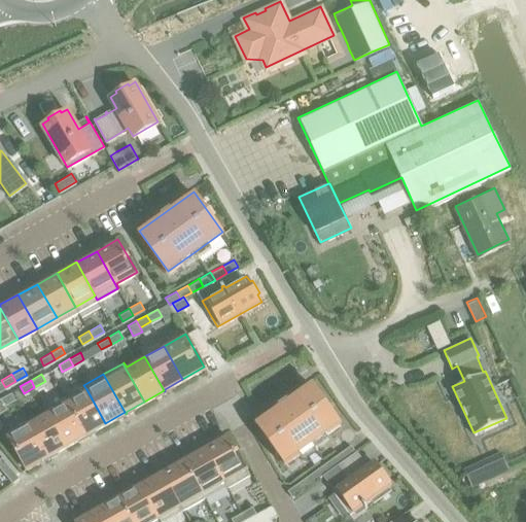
[(256,422),(285,462),(340,423),(311,383),(256,422)]
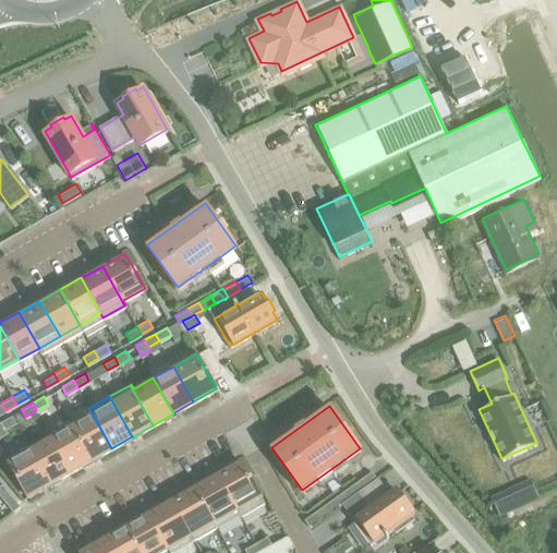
[(92,412),(71,424),(91,459),(92,461),(93,460),(92,459),(111,448),(92,412)]
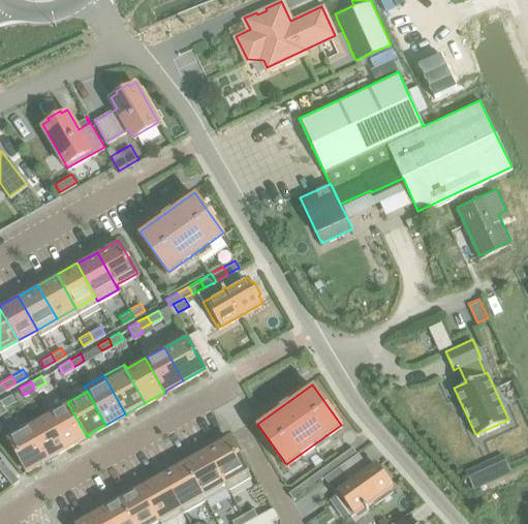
[(11,393),(0,399),(4,405),(16,400),(11,393)]
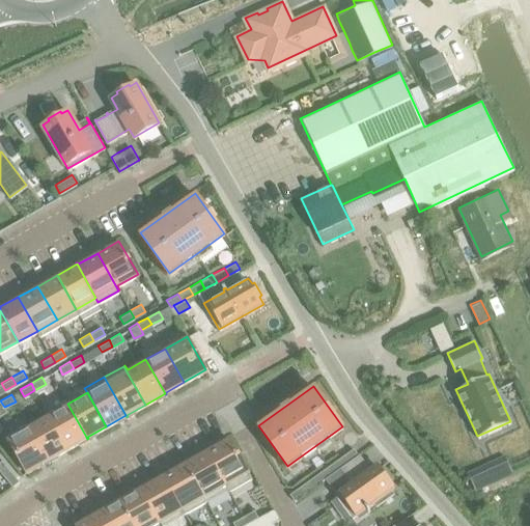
[(67,404),(48,415),(66,448),(86,437),(67,404)]
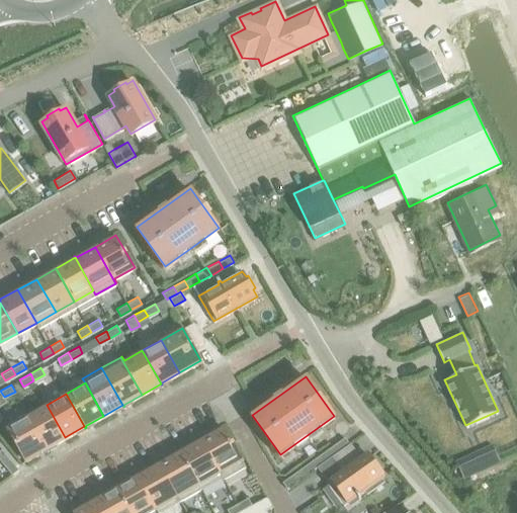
[(47,405),(27,415),(47,448),(47,449),(49,448),(48,447),(65,437),(47,405)]
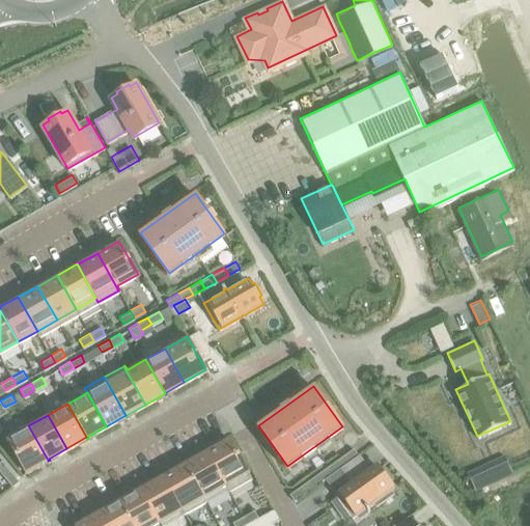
[(28,425),(7,438),(27,471),(48,460),(28,425)]
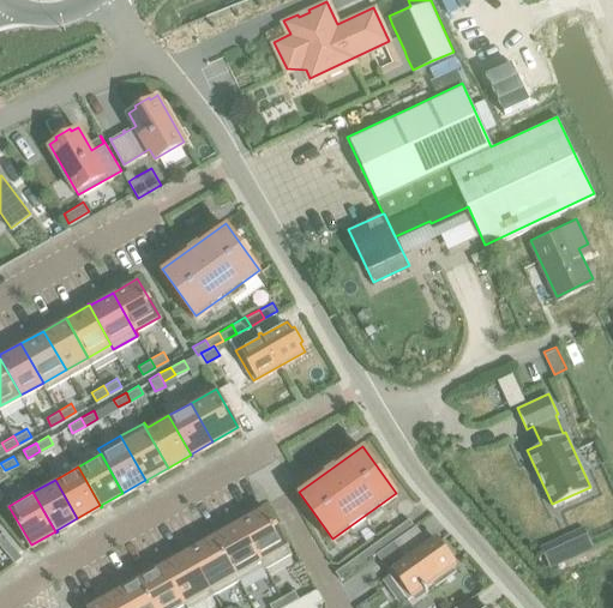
[(239,519),(238,518),(263,564),(265,566),(292,552),(264,505),(239,519)]
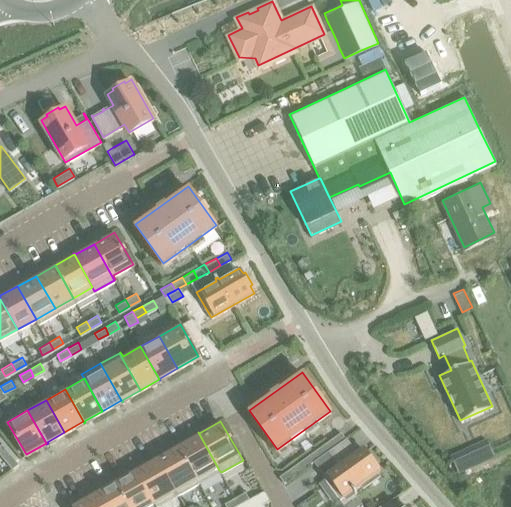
[(341,430),(330,438),(335,444),(345,437),(341,430)]
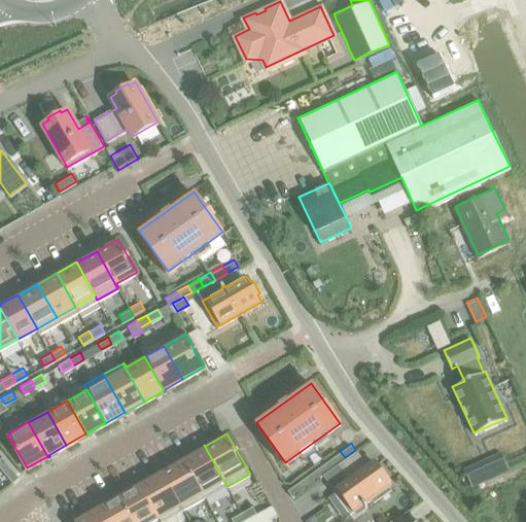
[(204,447),(183,458),(205,496),(225,484),(204,445),(204,447)]
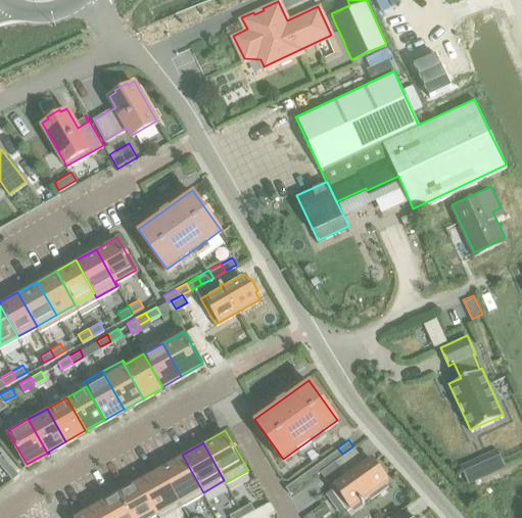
[(337,448),(327,455),(332,462),(342,454),(337,448)]
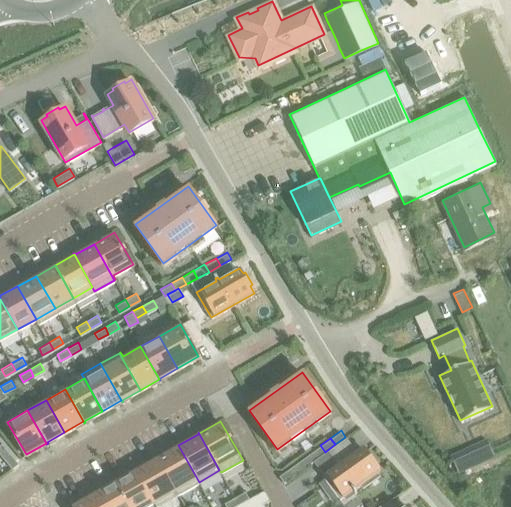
[(345,439),(315,461),(339,497),(358,485),(360,488),(362,486),(360,483),(379,470),(375,465),(377,463),(369,451),(367,453),(363,447),(355,453),(345,439)]
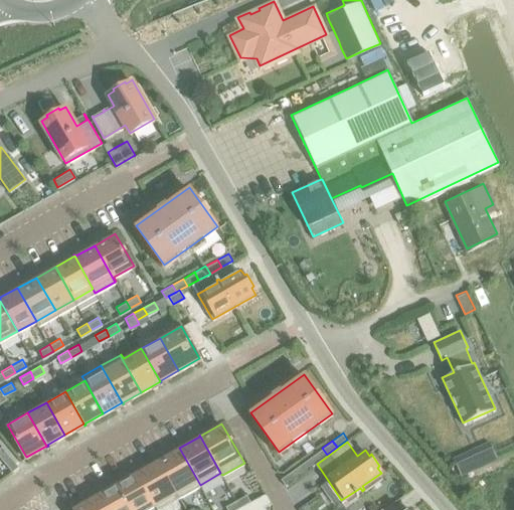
[(489,442),(453,458),(461,474),(496,457),(489,442)]
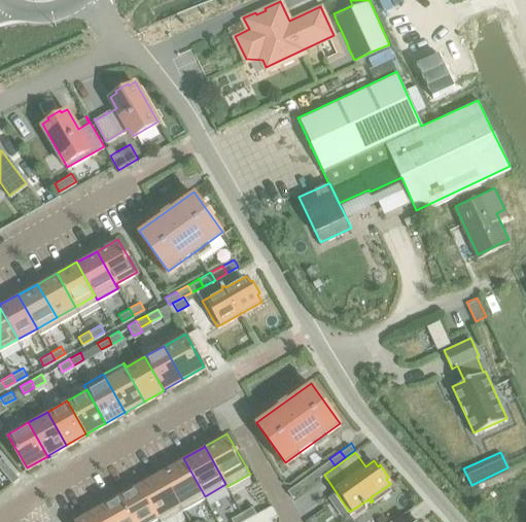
[(163,470),(161,470),(183,509),(205,496),(183,458),(163,470)]
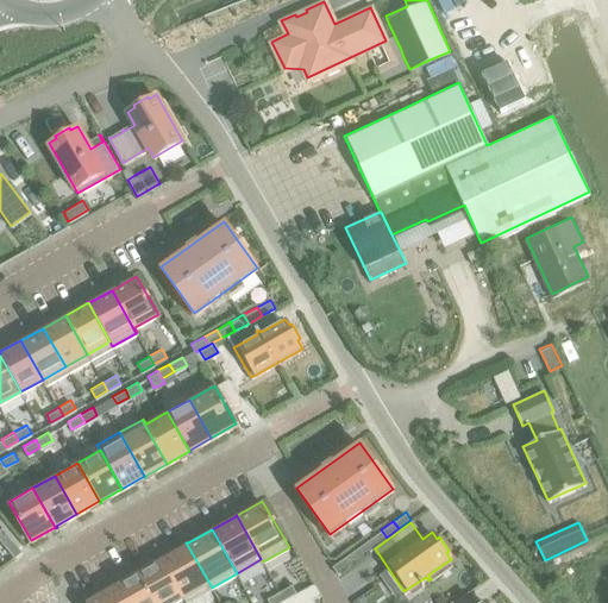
[(381,529),(369,538),(375,546),(387,538),(381,529)]
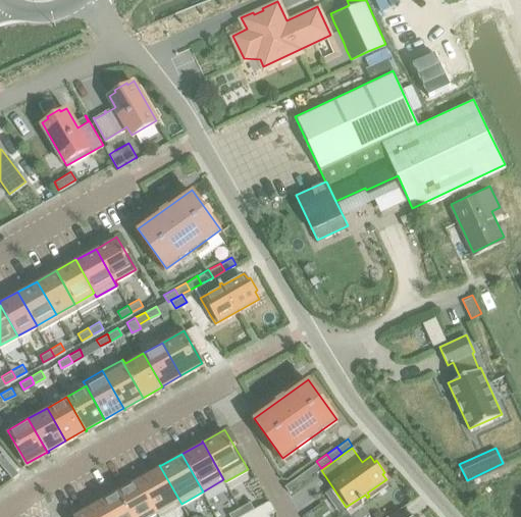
[(316,461),(305,469),(310,475),(321,468),(316,461)]
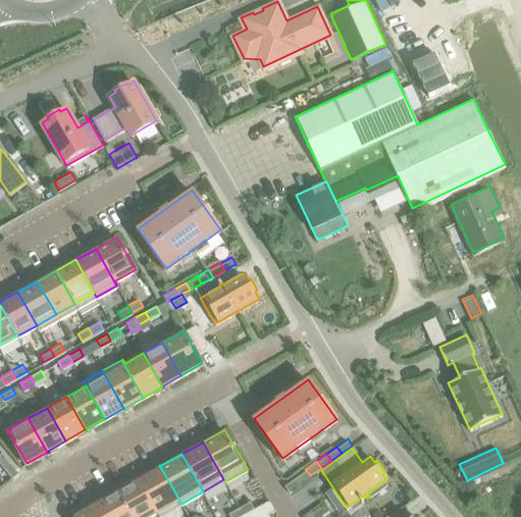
[(10,462),(4,467),(12,477),(18,471),(10,462)]
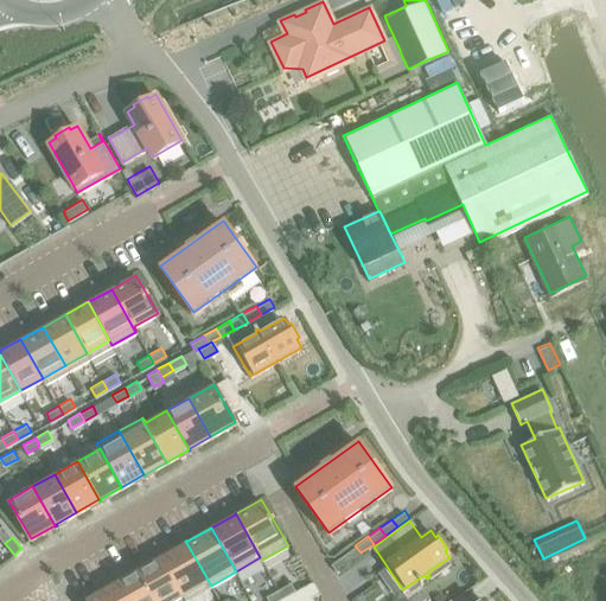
[(185,542),(161,556),(184,594),(183,595),(185,600),(211,586),(185,541),(185,542)]
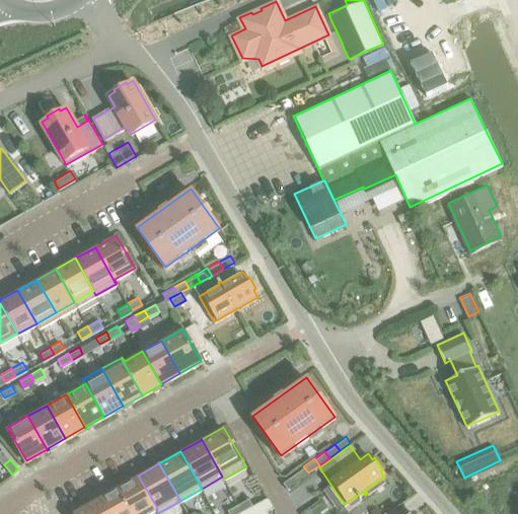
[(303,466),(293,473),(298,481),(308,472),(303,466)]
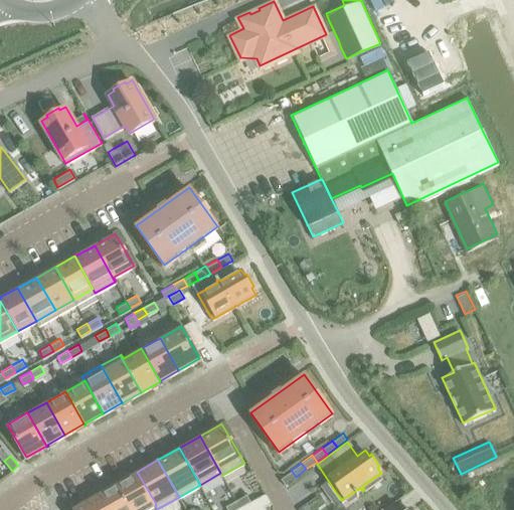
[(291,470),(280,478),(285,484),(296,477),(291,470)]
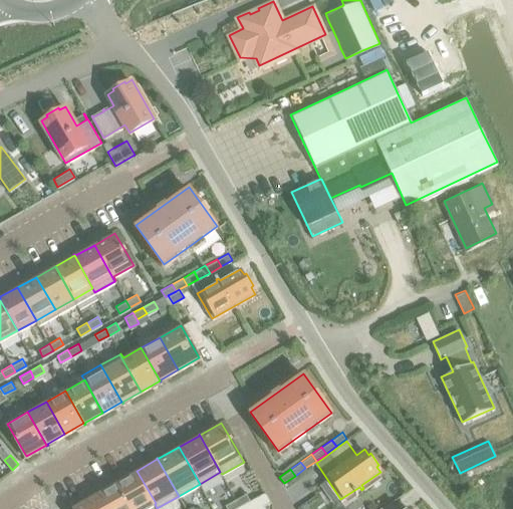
[(116,482),(115,481),(131,508),(145,508),(155,504),(156,503),(137,471),(116,482)]
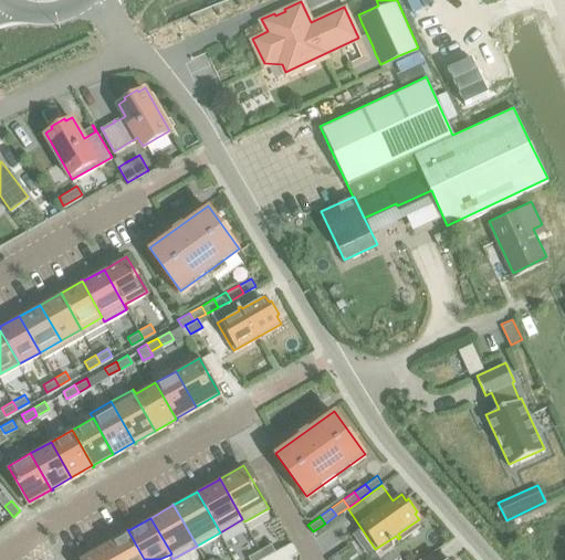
[(127,531),(104,543),(113,559),(144,559),(127,529),(127,531)]
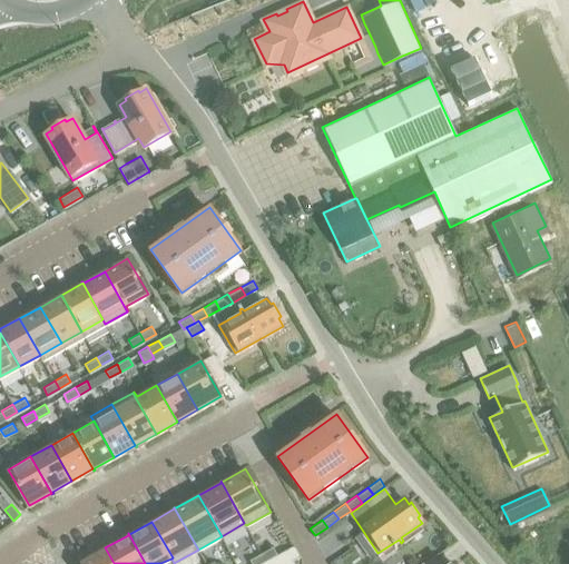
[(294,544),(286,548),(293,558),(300,554),(294,544)]
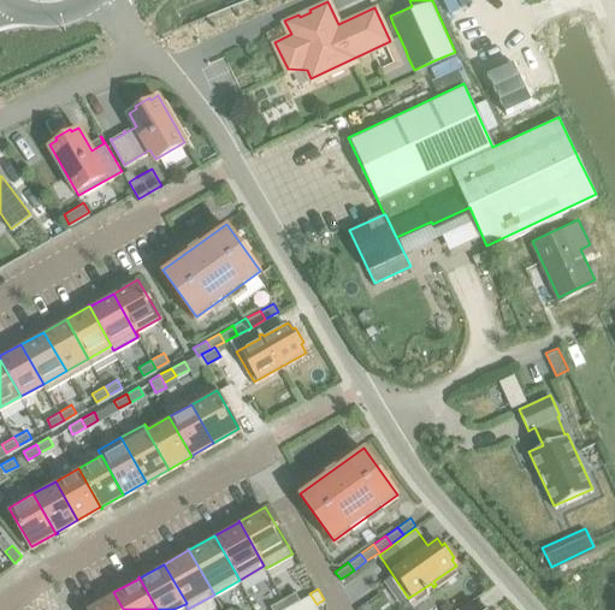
[(295,590),(282,597),(287,605),(300,598),(295,590)]
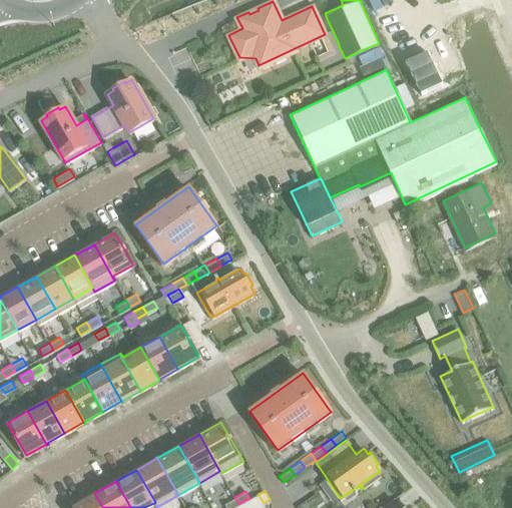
[(102,507),(94,493),(73,506),(74,507),(102,507)]
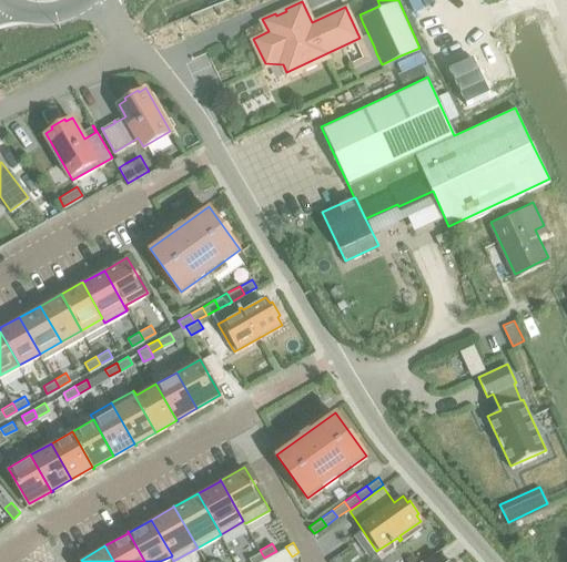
[(260,550),(249,557),(251,561),(256,561),(264,558),(260,550)]
